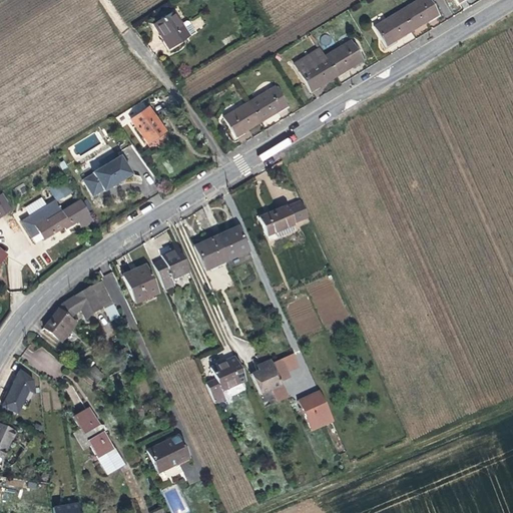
[(437,16),(427,0),(415,0),(416,1),(399,11),(411,31),(422,24),(437,16)]
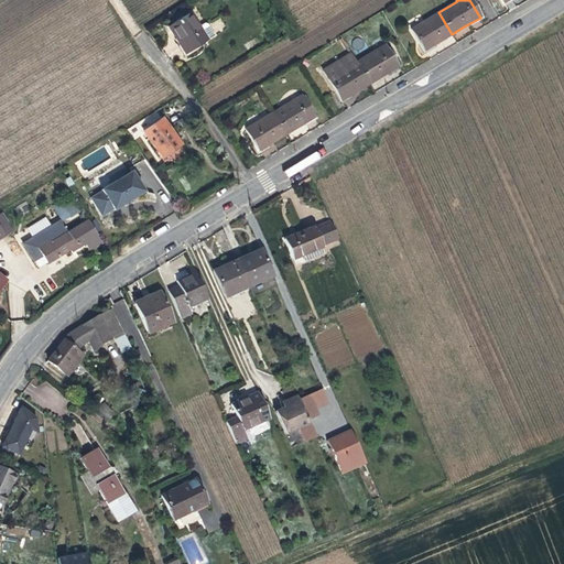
[(434,44),(452,34),(438,12),(411,29),(424,51),(434,44)]
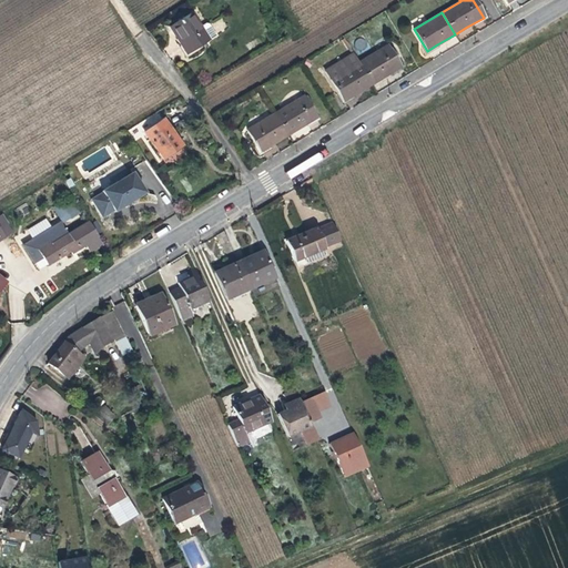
[(208,40),(192,14),(191,13),(172,26),(178,34),(181,40),(179,41),(186,53),(208,40)]
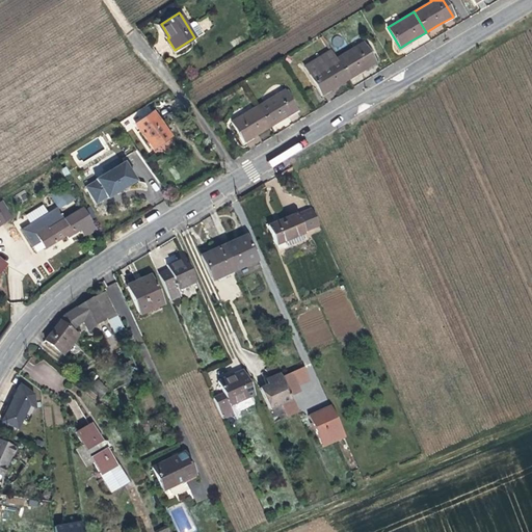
[(374,63),(362,43),(336,58),(348,79),(364,70),(374,63)]
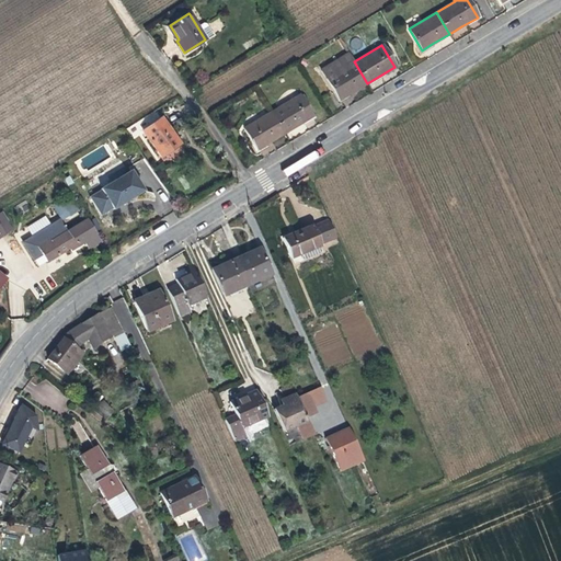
[(367,83),(354,61),(348,53),(321,70),(340,100),(352,92),(367,83)]
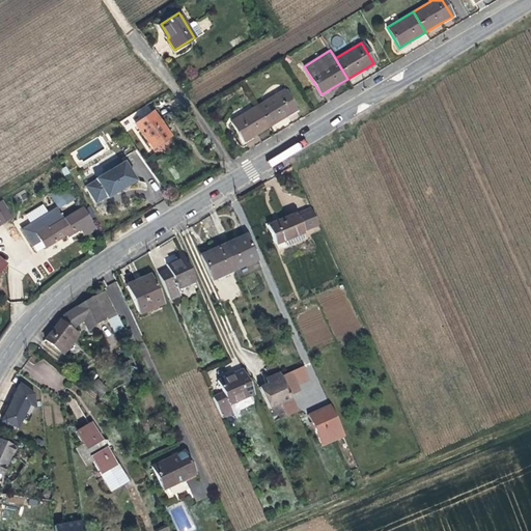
[(295,111),(283,90),(256,106),(269,127),(287,115),(295,111)]
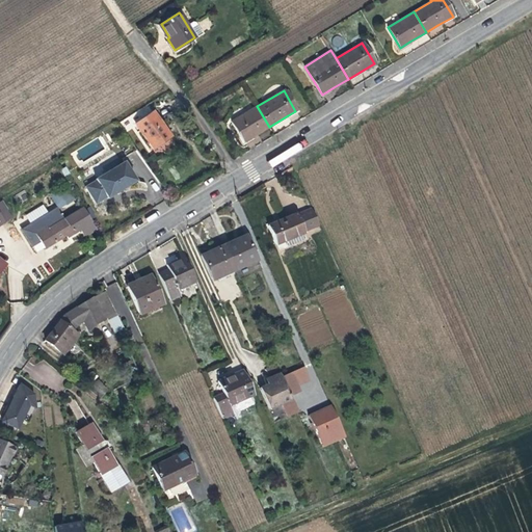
[(269,127),(257,106),(231,122),(243,142),(259,133),(269,127)]
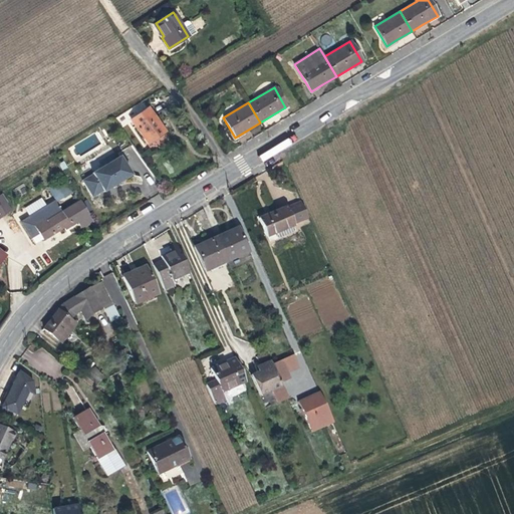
[(161,126),(148,108),(131,120),(148,144),(165,132),(161,126)]
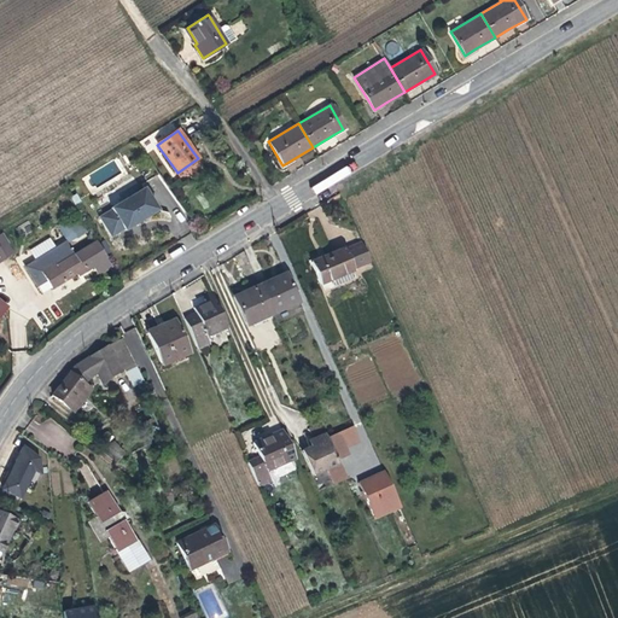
[(162,209),(147,186),(99,216),(112,238),(126,229),(127,231),(141,222),(162,209)]
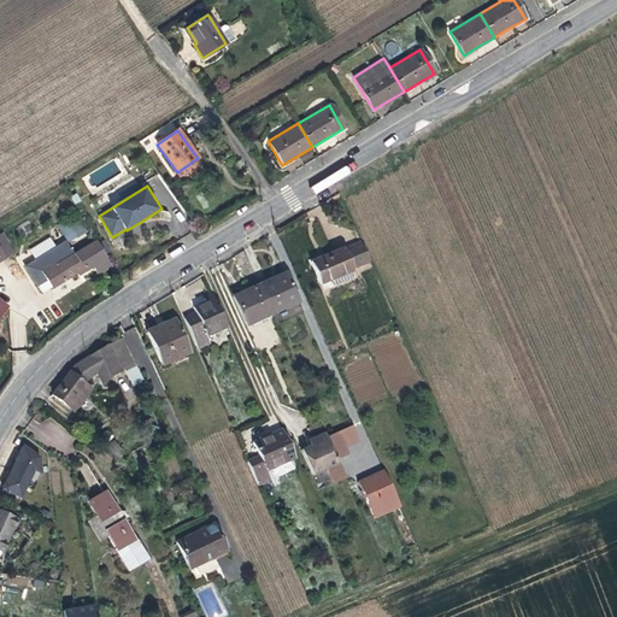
[(82,201),(77,194),(71,198),(76,205),(82,201)]
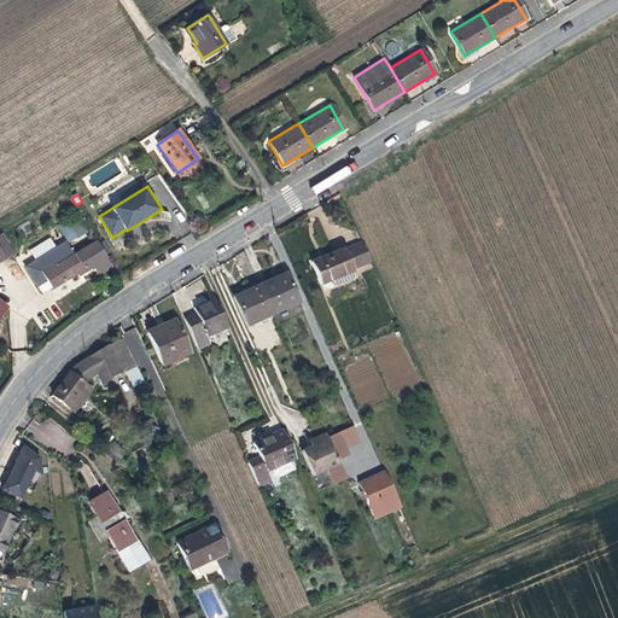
[(87,232),(79,217),(60,229),(69,243),(87,232)]
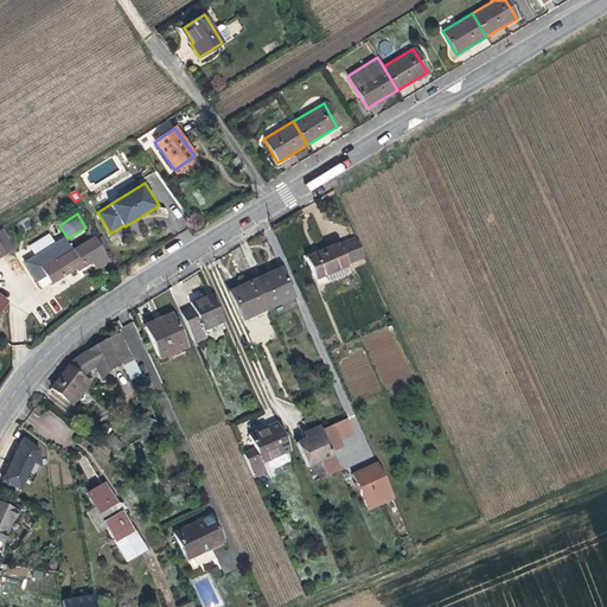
[(98,270),(113,262),(96,235),(72,249),(65,236),(55,243),(50,234),(30,246),(36,255),(25,261),(37,282),(48,275),(52,283),(66,275),(77,268),(80,270),(94,262),(98,270)]
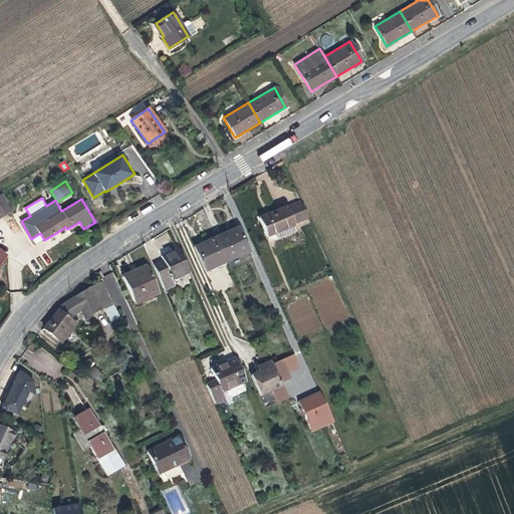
[(287,228),(293,225),(286,206),(268,214),(258,218),(266,237),(267,236),(269,242),(289,234),(287,228)]
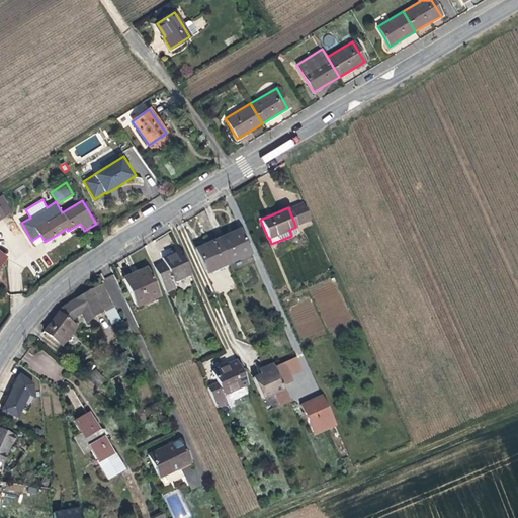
[(298,233),(295,227),(289,230),(291,236),(298,233)]
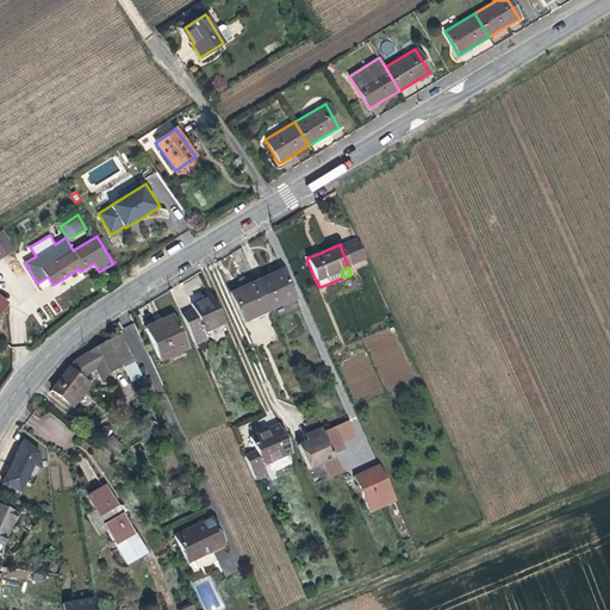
[(294,298),(281,269),(267,277),(256,281),(268,310),(294,298)]
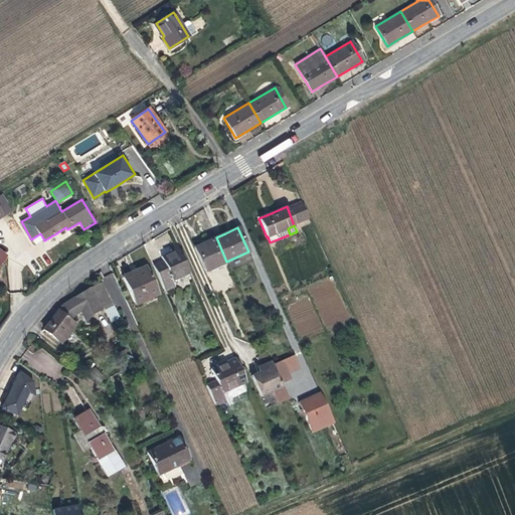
[(226,262),(216,237),(205,242),(202,243),(194,247),(204,272),(226,262)]
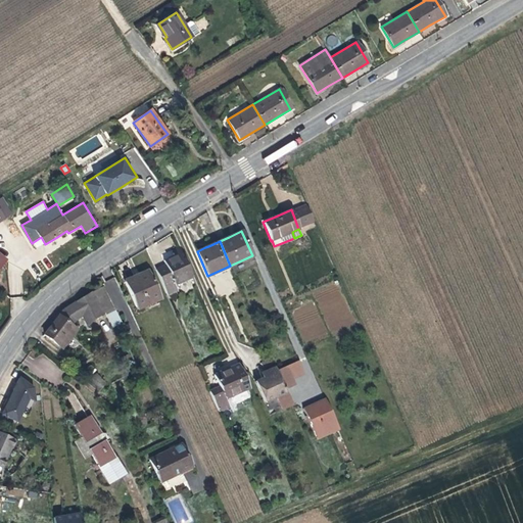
[(191,277),(178,247),(172,250),(174,255),(169,258),(163,260),(165,265),(155,270),(167,296),(177,291),(175,285),(191,277)]
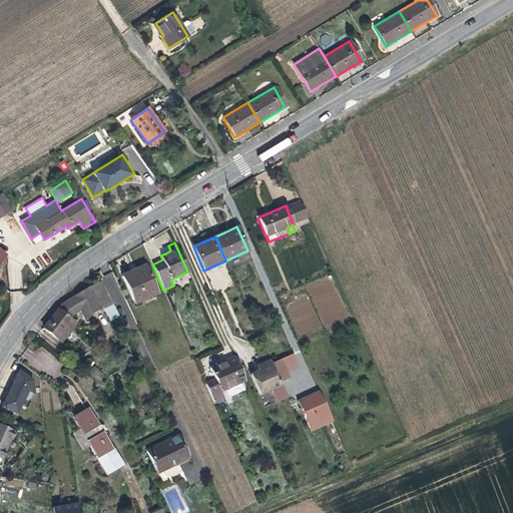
[(156,294),(144,266),(132,271),(122,276),(134,304),(156,294)]
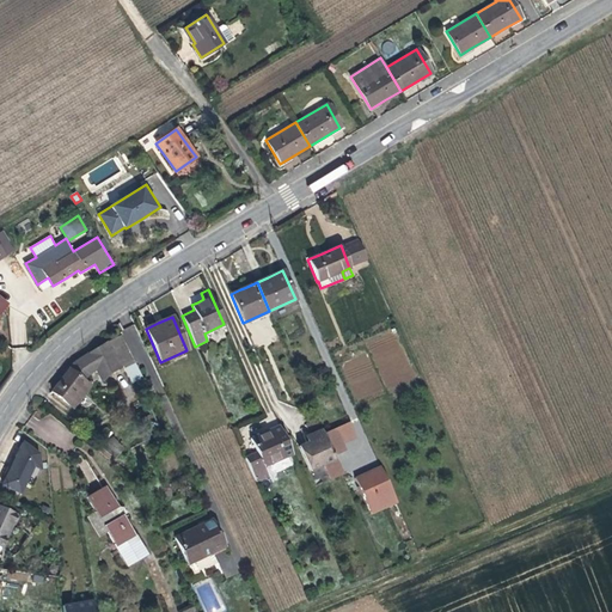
[(83,380),(87,374),(96,369),(101,381),(110,374),(120,367),(122,366),(133,360),(121,335),(108,342),(97,348),(83,357),(73,363),(51,391),(73,408),(90,386),(83,380)]
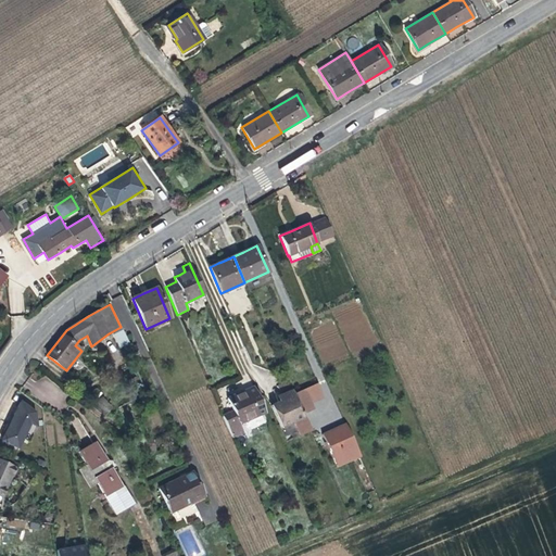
[(129,343),(121,327),(111,332),(119,349),(129,343)]
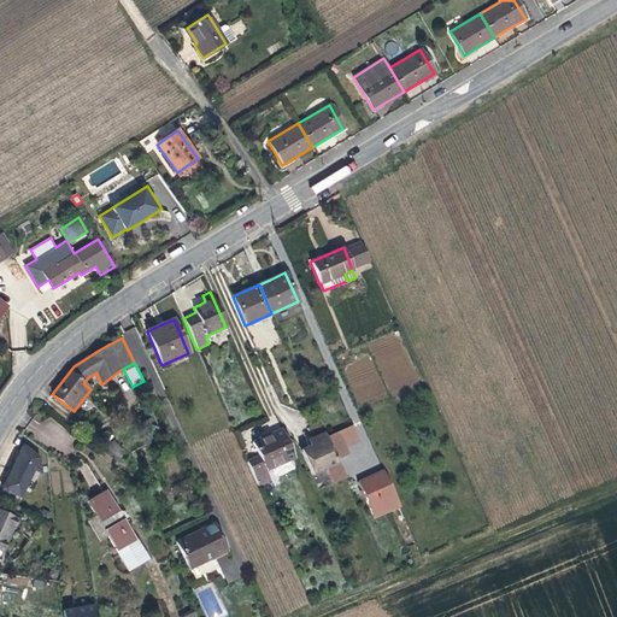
[(295,458),(282,429),(264,438),(252,442),(258,456),(247,462),(252,475),(264,469),(265,471),(295,458)]
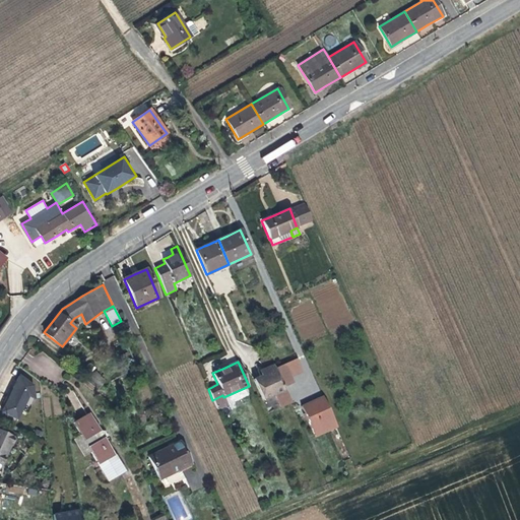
[(285,390),(273,365),(259,371),(261,376),(254,379),(263,400),(285,390)]
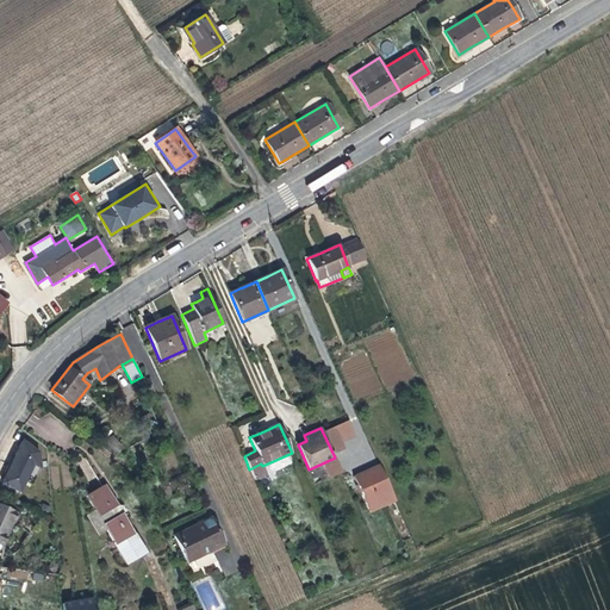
[(104,442),(114,455),(124,448),(113,435),(104,442)]
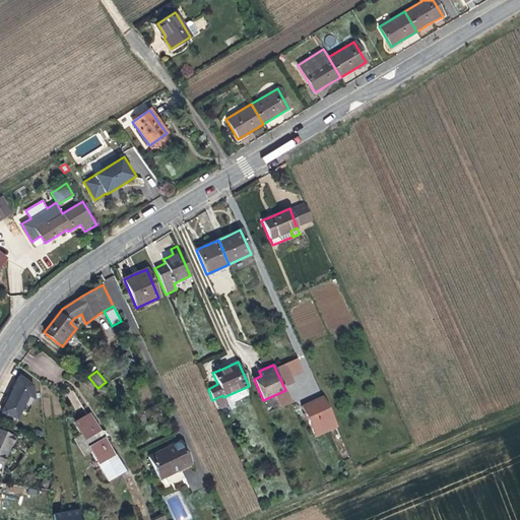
[(33,386),(18,376),(11,392),(1,411),(16,419),(20,410),(27,395),(34,399),(33,386)]
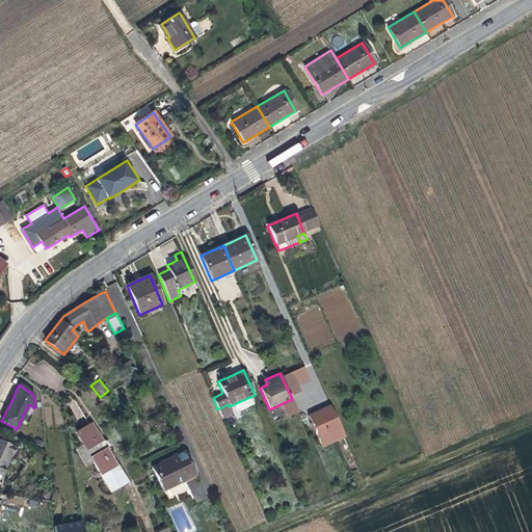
[(70,402),(76,419),(82,417),(76,400),(70,402)]
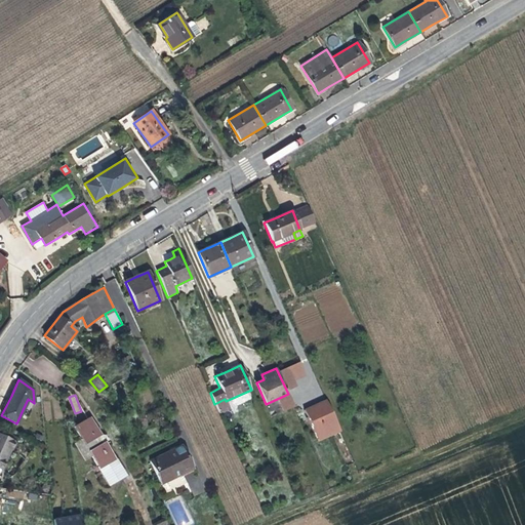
[(21,414),(28,417),(34,405),(34,403),(28,399),(21,414)]
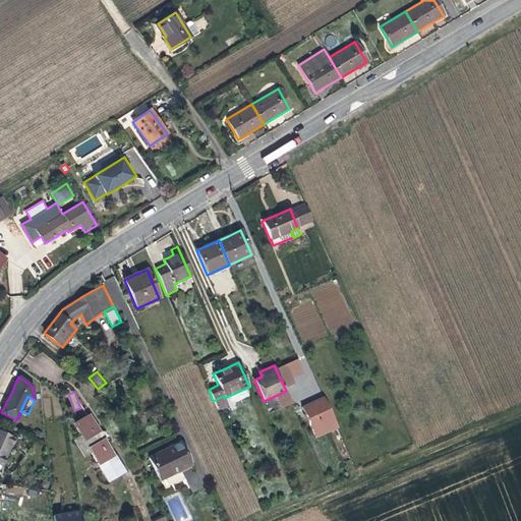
[(227,406),(224,398),(223,396),(213,401),(218,410),(227,406)]
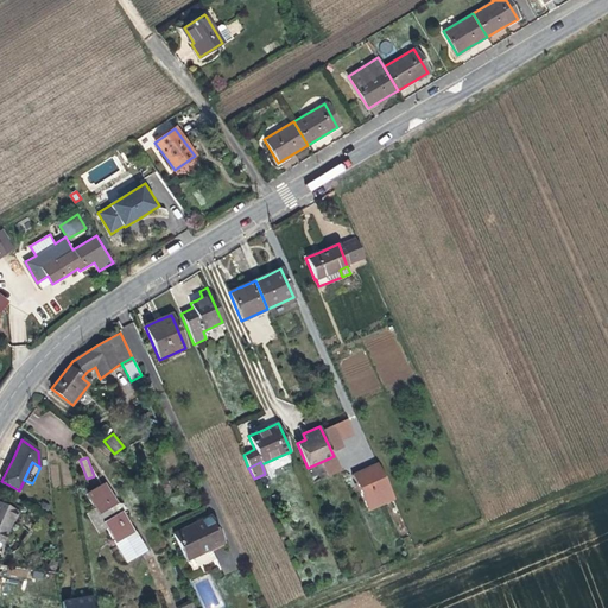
[(375,467),(352,476),(367,514),(392,502),(375,467)]
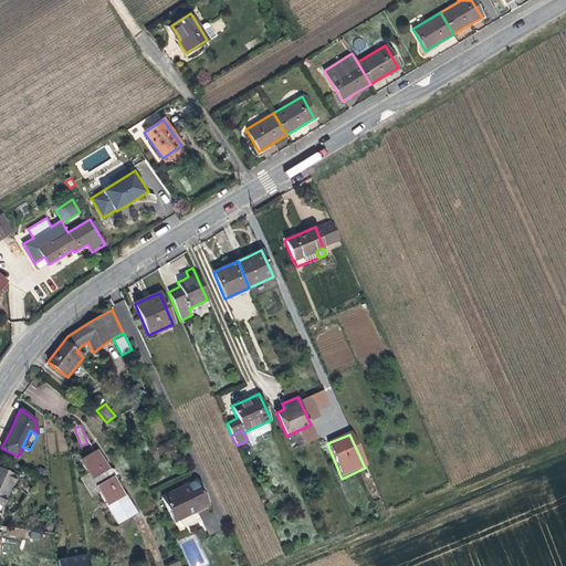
[(136,513),(113,475),(116,473),(115,473),(113,470),(109,470),(97,449),(85,457),(80,460),(92,479),(85,482),(92,493),(97,490),(117,524),(136,513)]
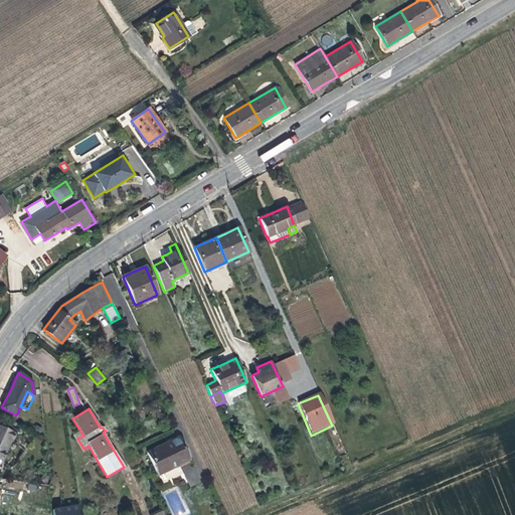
[(0,460),(9,441),(11,442),(15,433),(0,425),(0,460)]
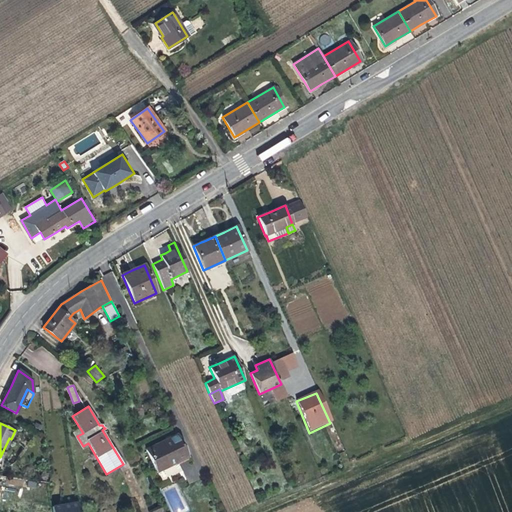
[(187,457),(177,435),(146,449),(156,472),(179,461),(187,457)]
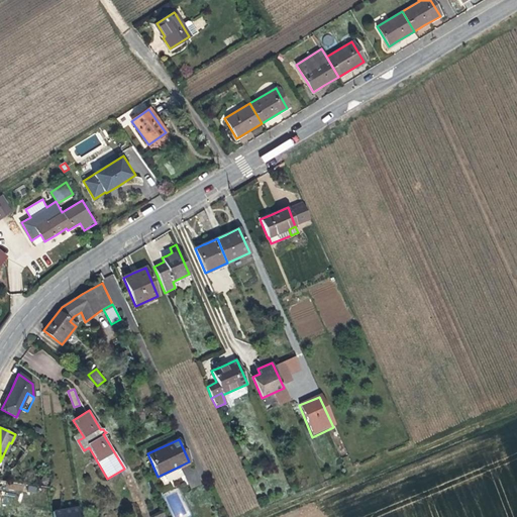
[(81,516),(79,503),(53,506),(53,516),(81,516)]
